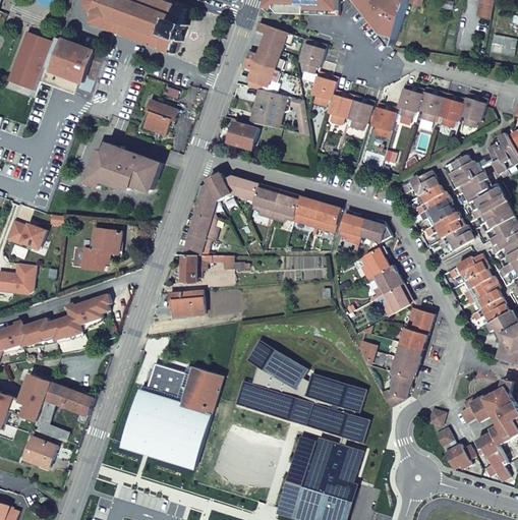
[(186,9),(161,0),(85,0),(85,1),(87,6),(89,7),(90,9),(93,10),(89,21),(170,52),(174,42),(176,44),(177,40),(179,41),(186,23),(184,23),(185,19),(183,18),(186,9)]
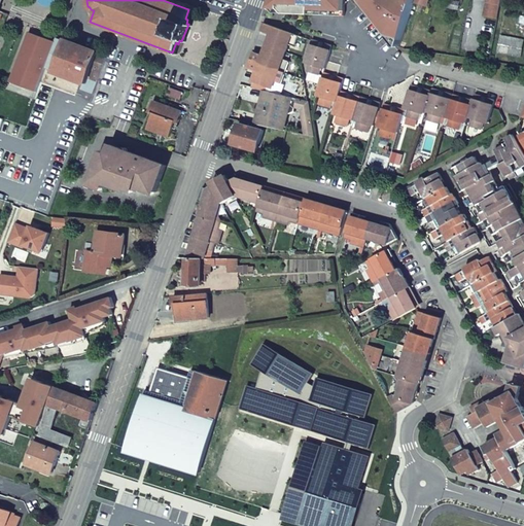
[(270,0),(266,11),(272,13),(273,13),(269,8),(277,8),(282,13),(342,14),(342,0),(270,0)]
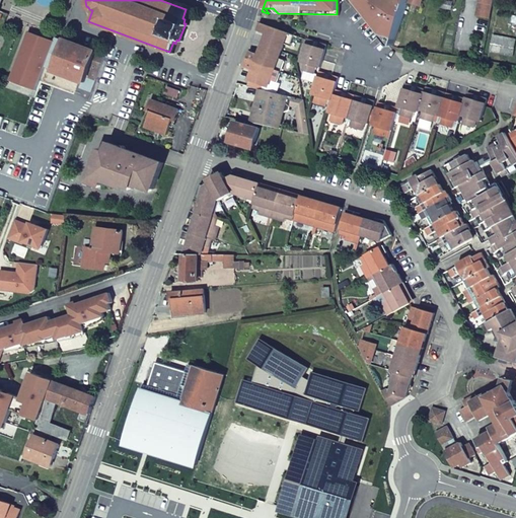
[(449,1),(444,0),(438,0),(437,6),(448,8),(449,1)]
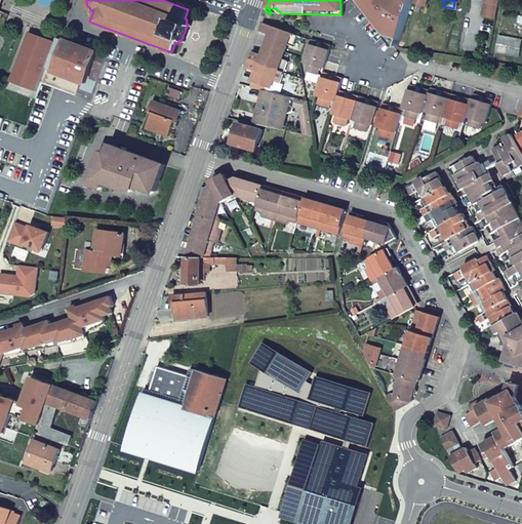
[(482,0),(479,14),(493,16),(496,0),(482,0)]
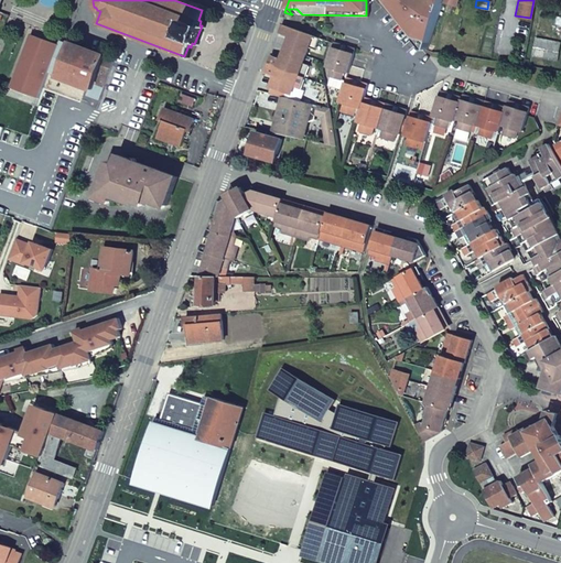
[(284,47),(305,54),(306,49),(311,35),(281,25),(278,34),(288,39),(284,47)]
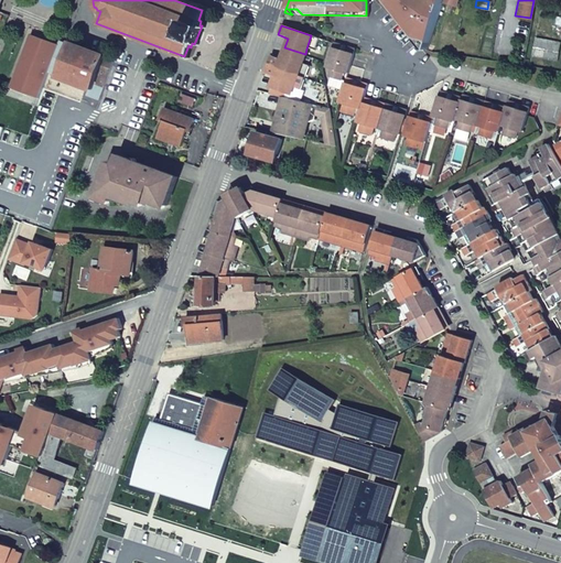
[(314,51),(317,38),(311,35),(306,49),(314,51)]
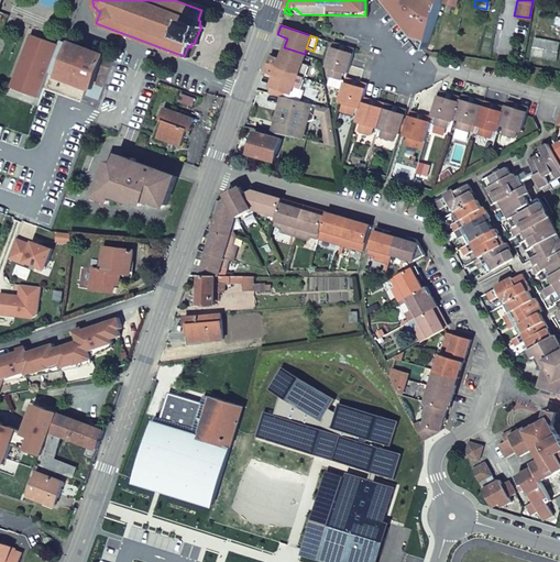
[(558,41),(533,36),(530,46),(556,51),(558,41)]
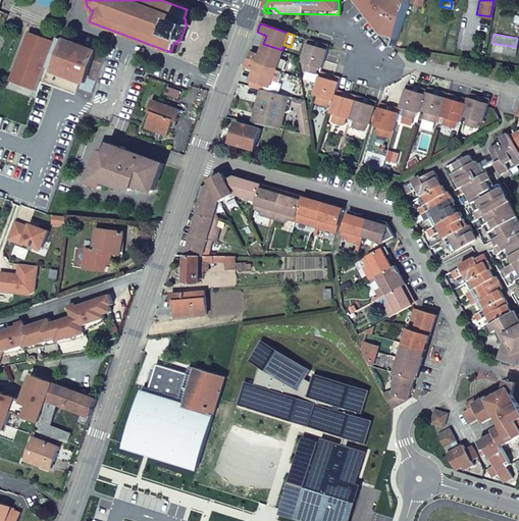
[(54,35),(42,67),(84,83),(85,76),(94,80),(102,59),(104,54),(54,35)]
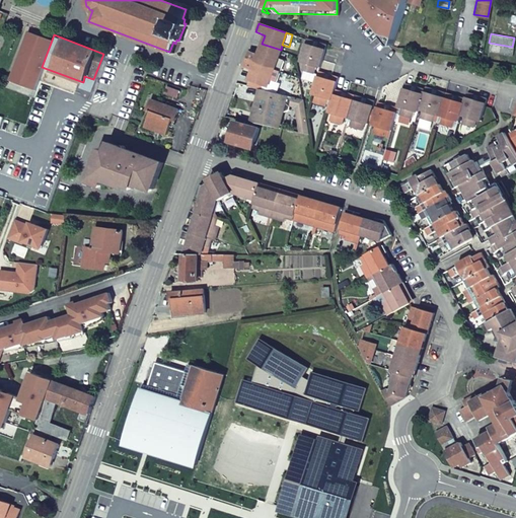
[(317,66),(324,44),(316,42),(315,47),(311,46),(312,41),(304,39),(298,61),(302,62),(300,69),(312,73),(314,65),(317,66)]
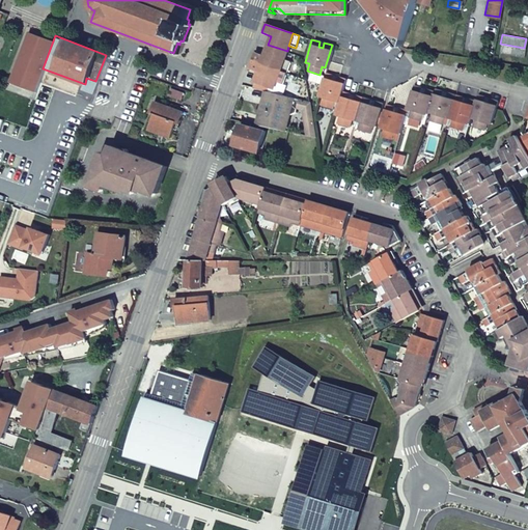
[(284,60),(287,51),(268,45),(264,56),(254,53),(252,60),(281,70),(284,60)]
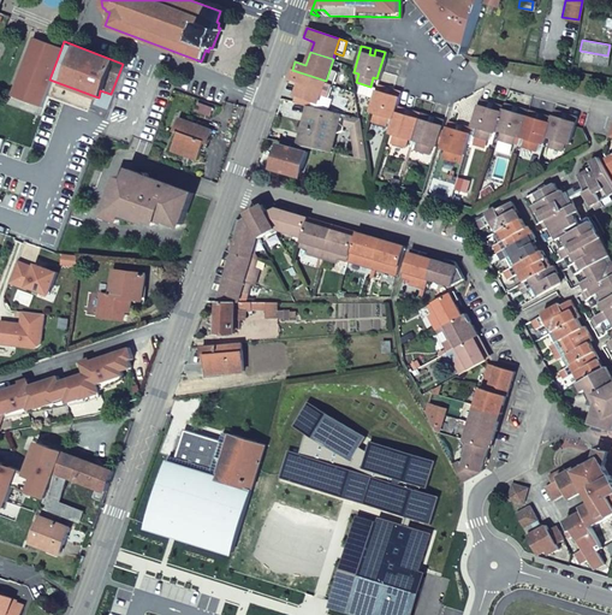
[(326,81),(292,70),(289,80),(298,83),(295,96),(318,104),(326,81)]
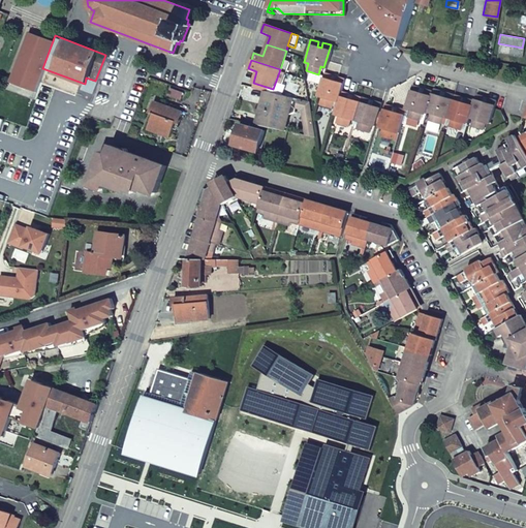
[(289,61),(283,60),(280,69),(286,72),(289,61)]
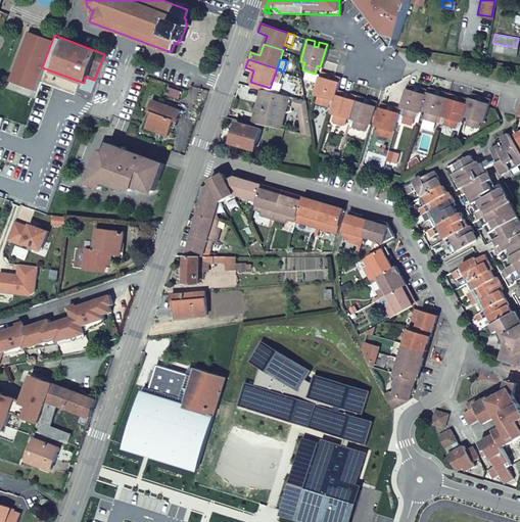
[(270,88),(250,82),(248,86),(262,89),(280,94),(283,85),(279,83),(283,72),(277,68),(270,88)]
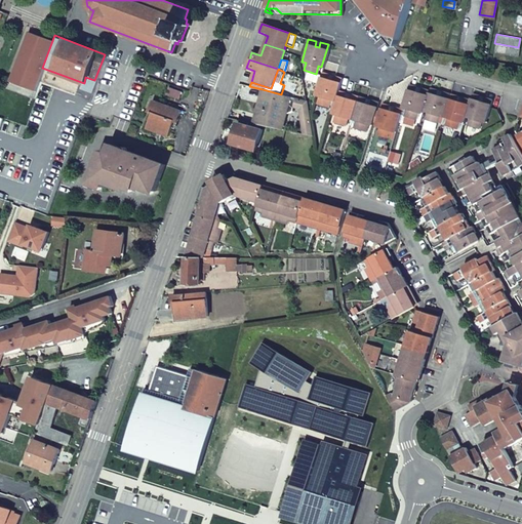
[(337,89),(340,78),(332,76),(331,80),(327,79),(328,75),(320,72),(314,94),(318,95),(316,103),(328,106),(330,98),(334,99),(337,89)]
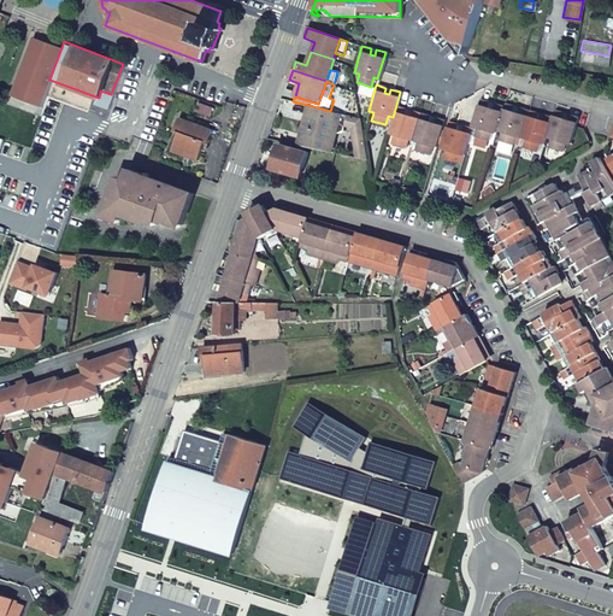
[(99,98),(108,101),(111,94),(100,91),(99,98)]
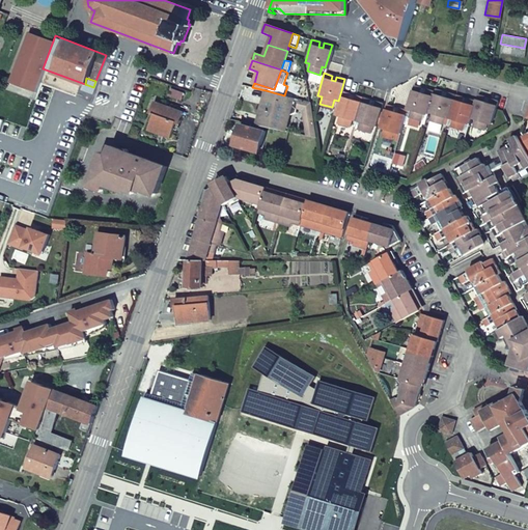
[(427,111),(433,90),(425,88),(423,92),(420,91),(421,87),(412,85),(406,107),(410,109),(408,115),(421,119),(422,112),(426,113),(427,111)]
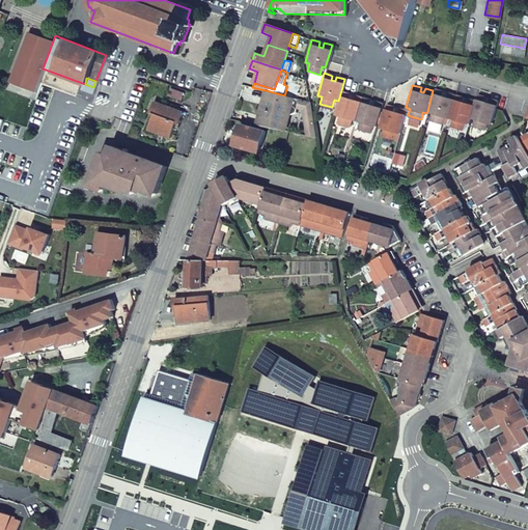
[(447,116),(453,94),(445,91),(444,95),(440,94),(441,90),(434,88),(433,90),(427,111),(431,112),(428,119),(429,119),(441,122),(443,115),(447,116)]
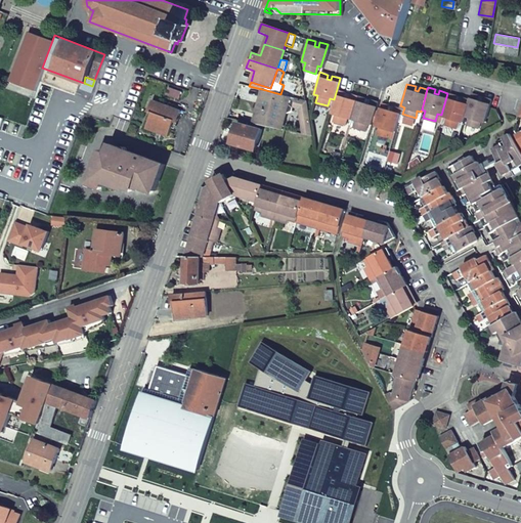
[(205,92),(198,89),(196,95),(203,99),(205,92)]
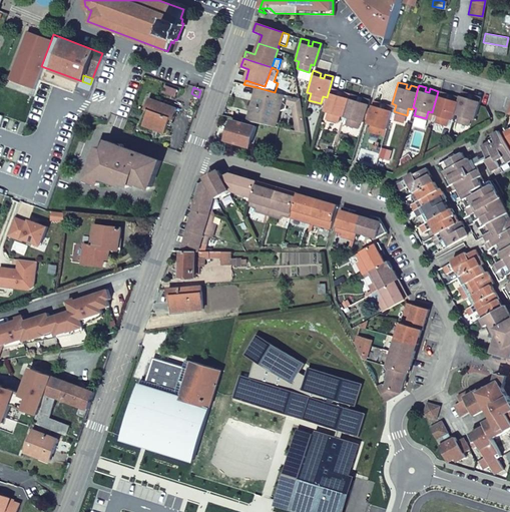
[(293,115),(301,114),(298,97),(275,92),(257,87),(255,97),(258,97),(257,101),(253,101),(248,120),(273,125),(275,117),(277,108),(279,100),(285,101),(285,102),(291,104),(293,115)]
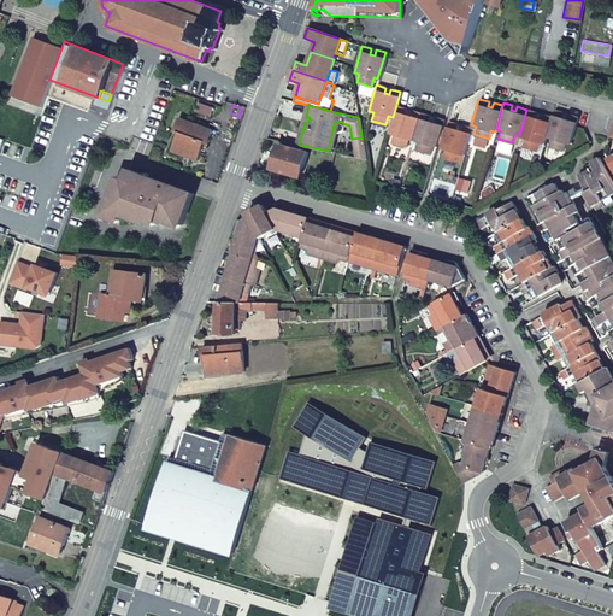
[(408,138),(412,139),(420,112),(410,110),(408,115),(404,113),(405,109),(396,105),(393,117),(388,133),(393,134),(392,142),(406,146),(408,138)]
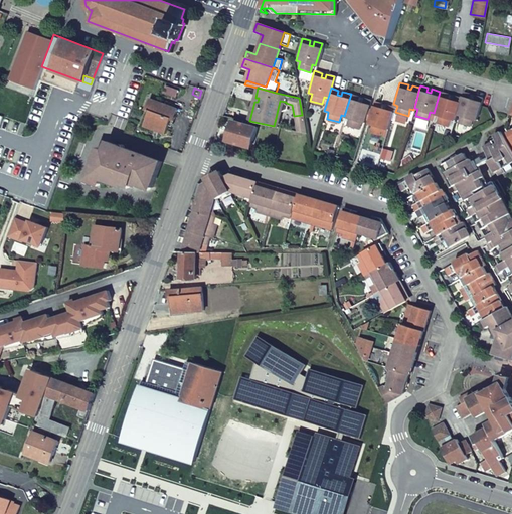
[(472,99),(468,98),(469,93),(462,91),(460,98),(455,113),(459,114),(457,121),(469,124),(471,118),(475,118),(481,97),(473,95),(472,99)]
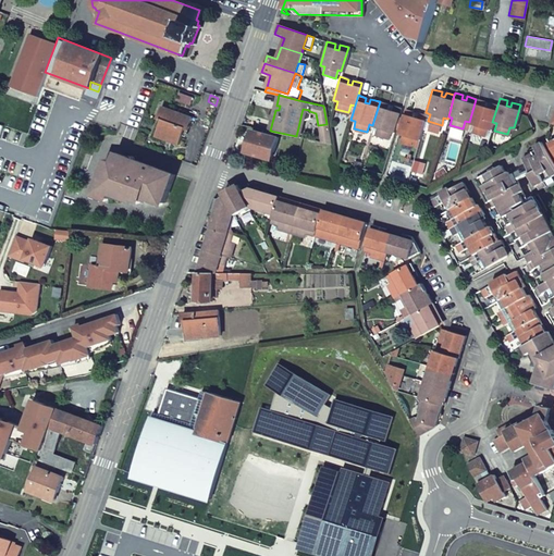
[(487,126),(491,127),(492,122),(497,106),(489,102),(488,107),(483,106),(484,101),(476,99),(469,122),(472,123),(470,131),(484,135),(487,126)]
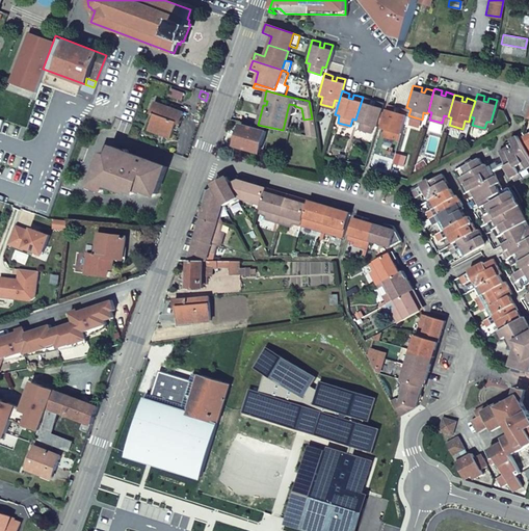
[(372,124),(376,126),(382,103),(374,101),(373,105),(369,104),(370,99),(363,97),(355,120),(360,121),(358,128),(370,131),(372,124)]
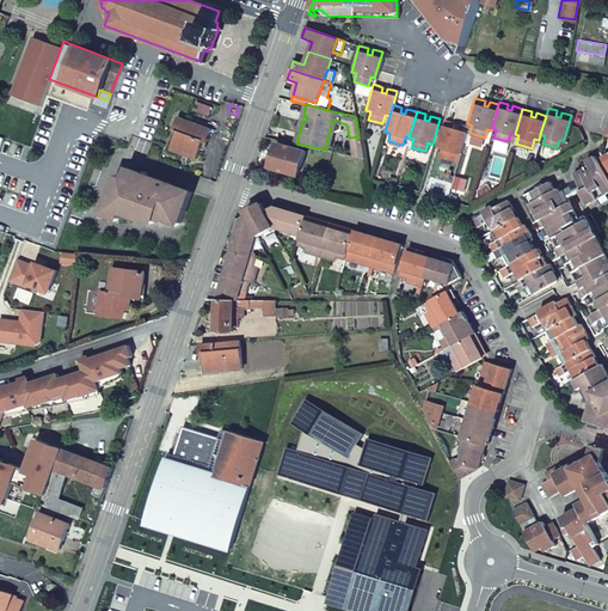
[(204,142),(208,130),(192,126),(194,122),(174,115),(170,129),(174,130),(167,148),(182,153),(182,151),(195,156),(201,140),(204,142)]
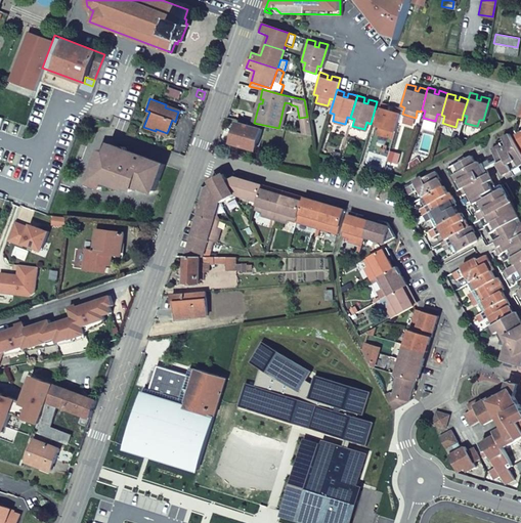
[(388,104),(381,102),(374,125),(378,126),(376,133),(388,136),(390,129),(394,131),(400,109),(392,105),(391,111),(387,110),(388,104)]
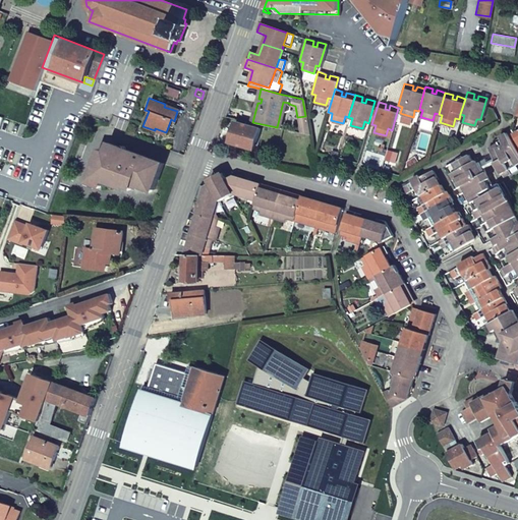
[(281,110),(279,119),(285,120),(287,112),(281,110)]
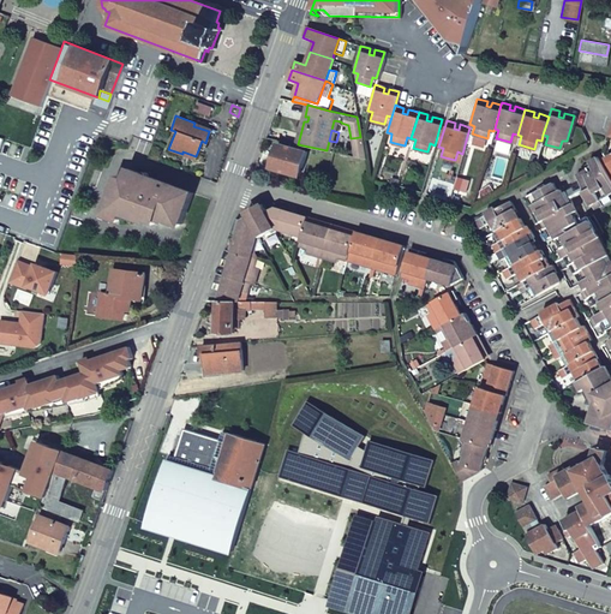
[(353,156),(363,159),(360,137),(351,138),(353,156)]
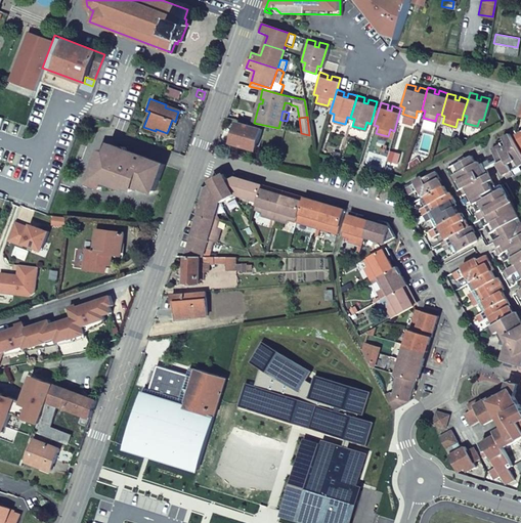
[(435,121),(424,118),(421,126),(432,129),(435,121)]
